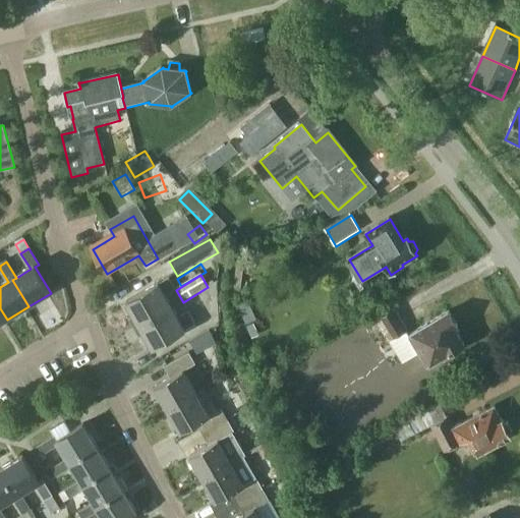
[(159,285),(126,303),(134,318),(129,321),(134,330),(172,308),(165,296),(176,290),(169,279),(159,285)]
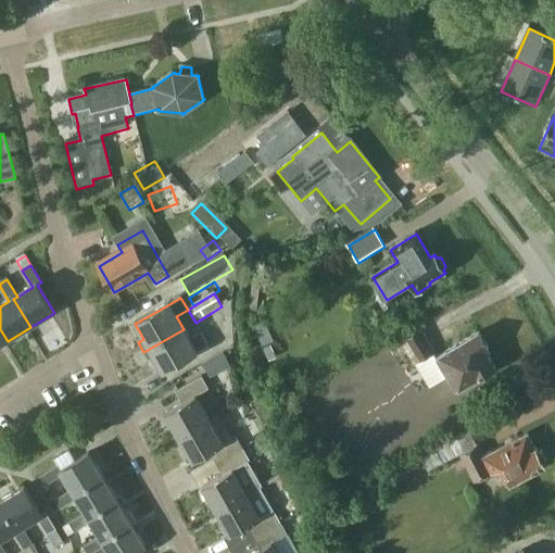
[(264,346),(274,341),(265,322),(254,327),(264,346)]
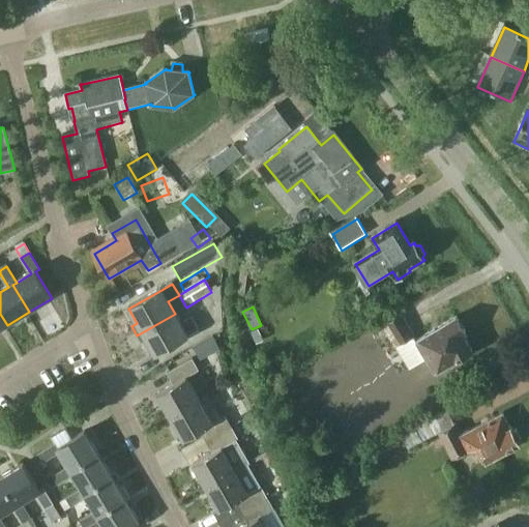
[(181,325),(175,314),(137,335),(142,345),(147,342),(156,356),(188,338),(188,337),(199,330),(192,319),(181,325)]
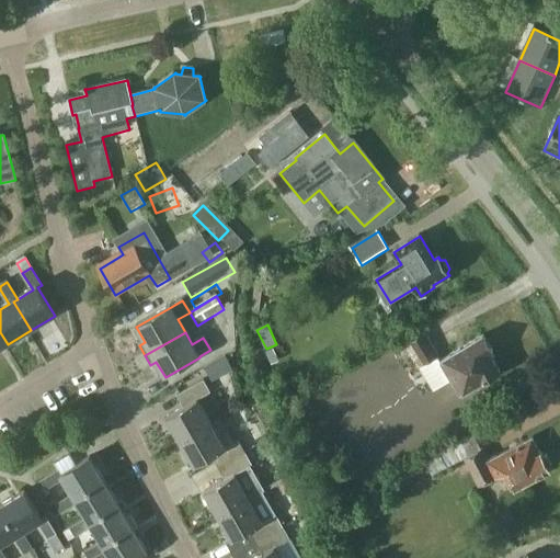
[(483,337),(441,362),(438,357),(440,357),(432,343),(425,333),(404,346),(419,369),(433,394),(453,382),(461,396),(481,384),(501,373),(490,355),(493,353),(483,337)]
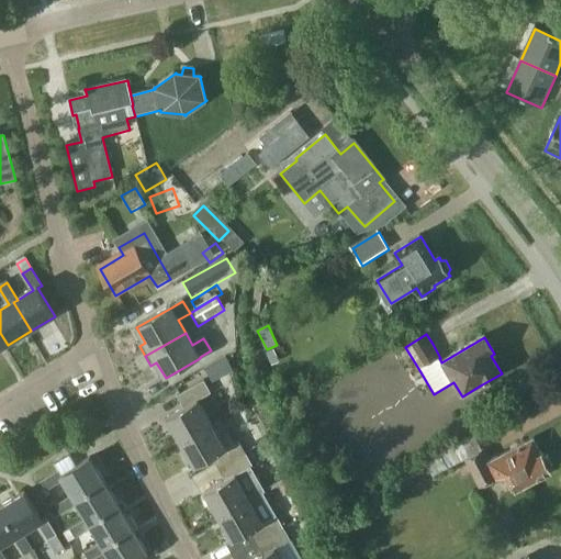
[(272,366),(280,362),(273,350),(267,354),(272,366)]
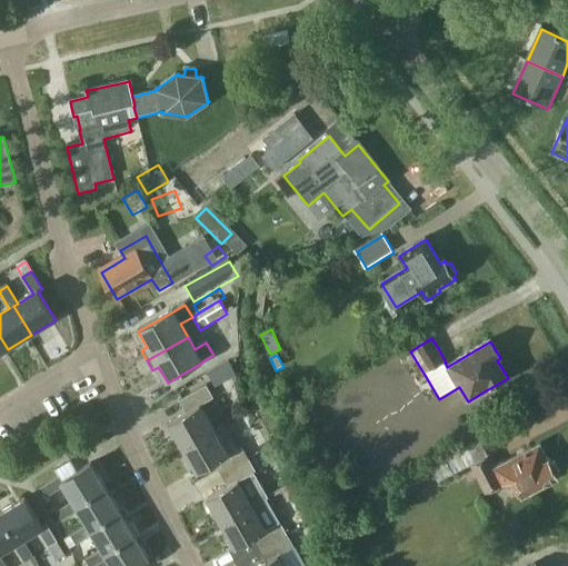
[(215,374),(222,387),(242,375),(235,361),(215,374)]
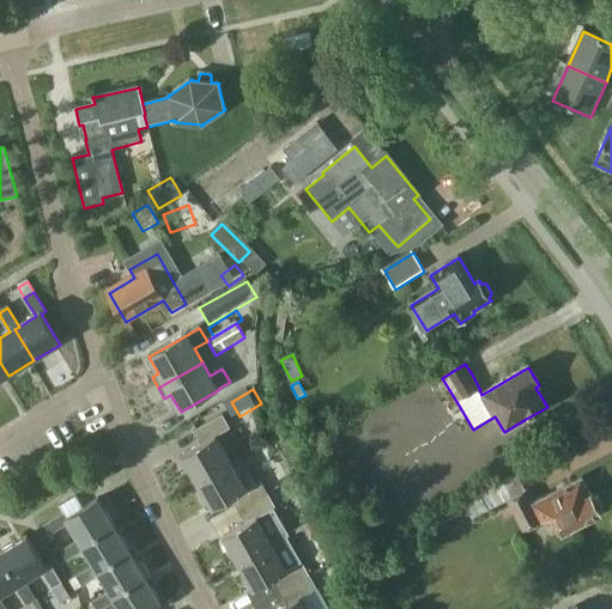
[(182,457),(198,483),(231,464),(216,438),(230,430),(223,416),(194,433),(201,446),(182,457)]
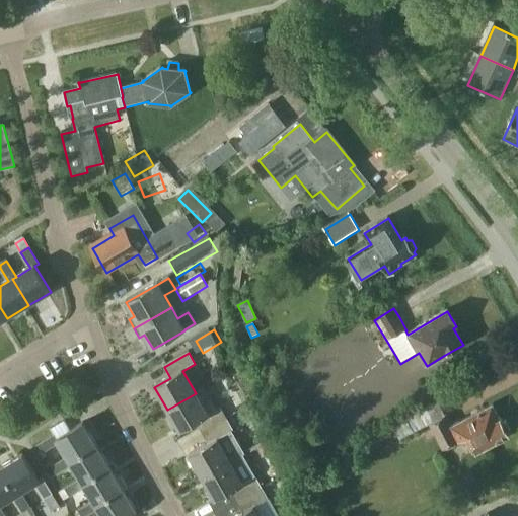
[(208,416),(196,393),(167,410),(180,432),(196,423),(202,434),(227,420),(220,409),(208,416)]
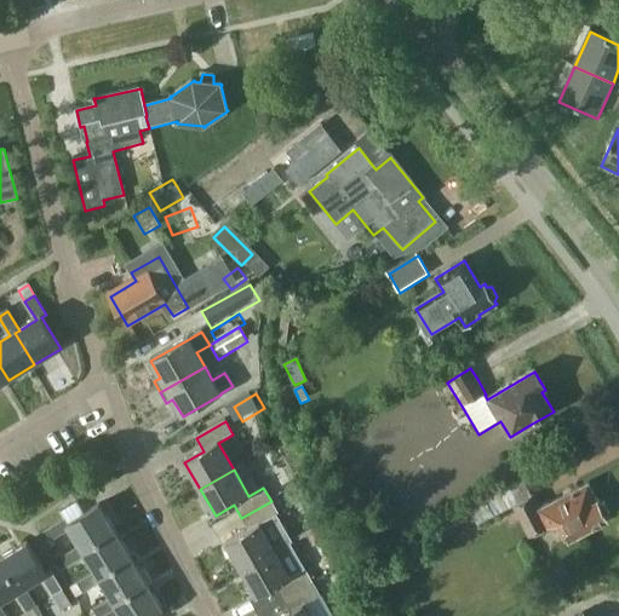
[(609,514),(605,504),(603,505),(599,502),(599,501),(597,501),(589,485),(539,511),(533,498),(514,507),(529,539),(560,523),(569,541),(608,520),(607,519),(609,514)]
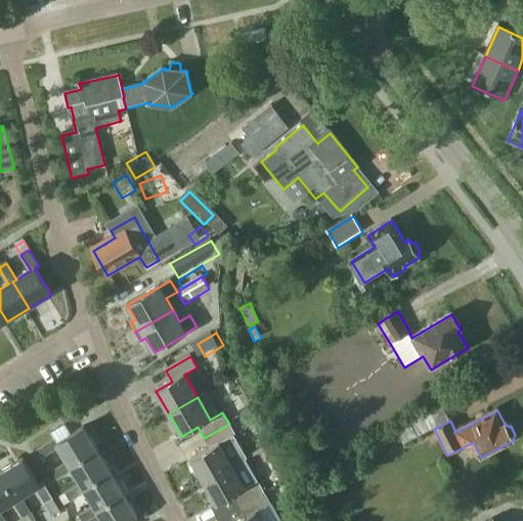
[(229,424),(204,438),(211,449),(191,460),(204,483),(232,467),(220,444),(235,435),(229,424)]
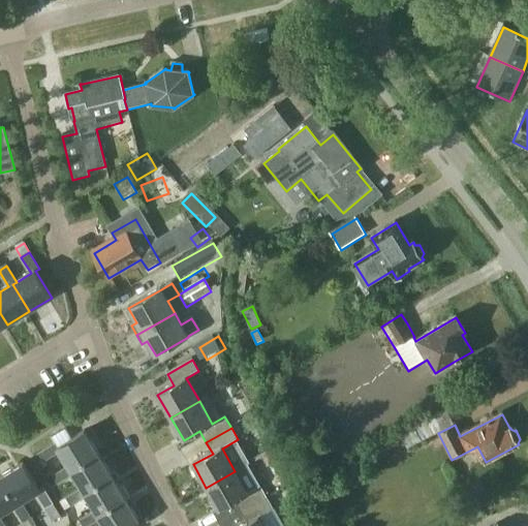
[(60,453),(68,467),(71,471),(98,455),(85,432),(58,449),(56,444),(39,455),(44,463),(60,453)]
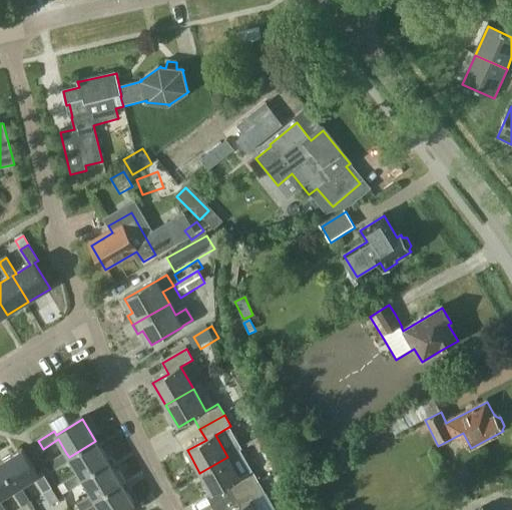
[(396,435),(389,420),(381,424),(388,439),(396,435)]
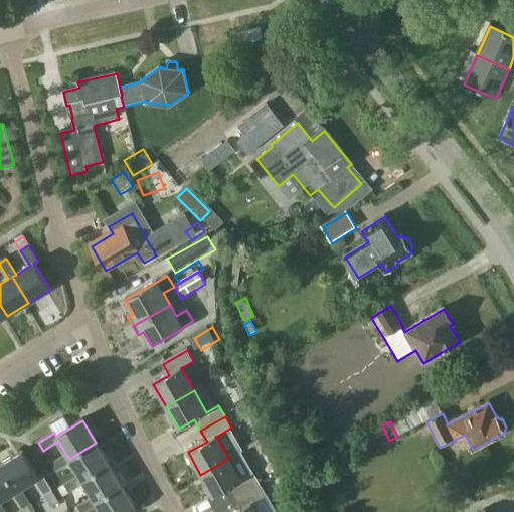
[(71,463),(79,477),(82,480),(109,464),(96,443),(69,459),(66,455),(51,464),(56,472),(71,463)]
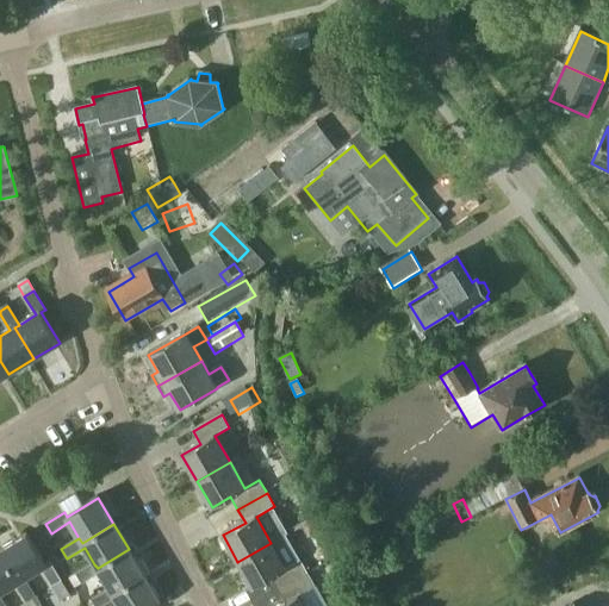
[(28,535),(1,551),(20,582),(25,579),(42,569),(53,587),(62,582),(50,563),(47,566),(28,535)]
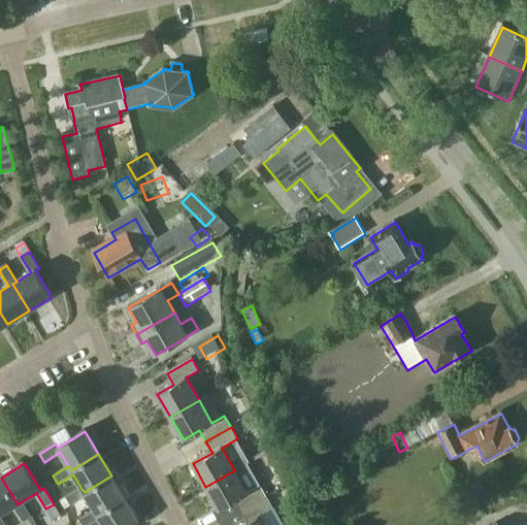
[(248,493),(234,470),(205,487),(219,510),(235,500),(241,512),(266,497),(260,486),(248,493)]
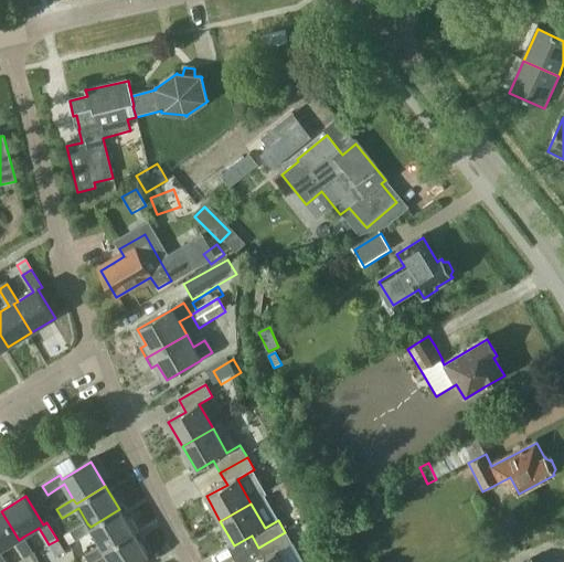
[(134,533),(119,509),(91,527),(87,523),(71,533),(76,542),(93,532),(103,547),(105,551),(134,533)]
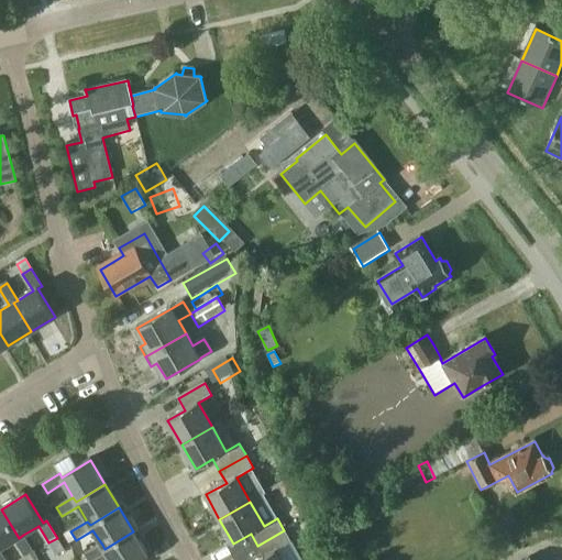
[(1,509),(0,509),(0,549),(14,540),(24,558),(33,552),(23,535),(19,538),(1,509)]
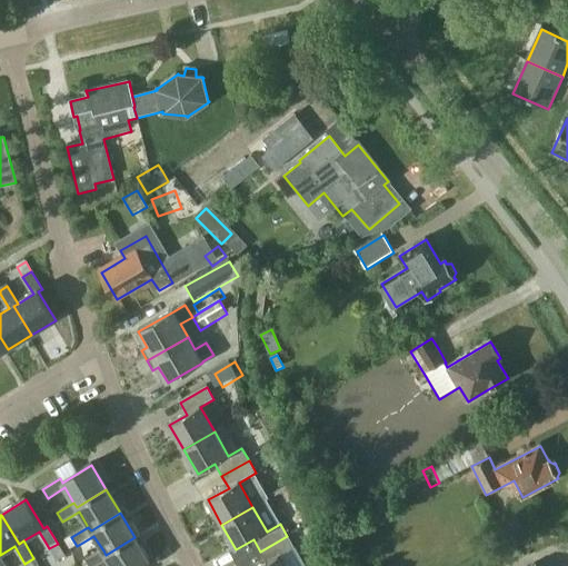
[(287,536),(260,552),(267,563),(262,565),(284,565),(279,557),(295,548),(287,536)]
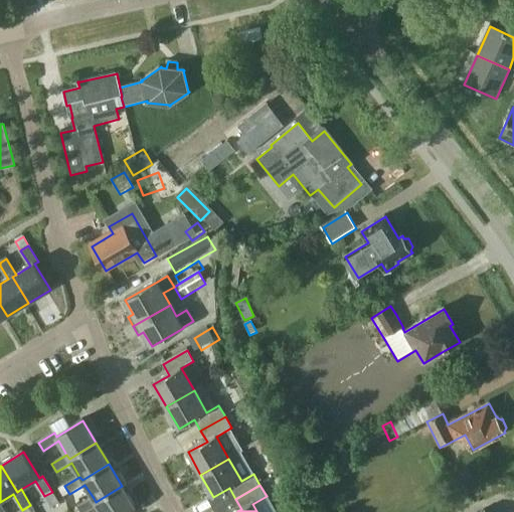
[(96,502),(94,498),(77,508),(79,511),(89,511),(98,506),(101,511),(132,511),(136,509),(122,486),(96,502)]
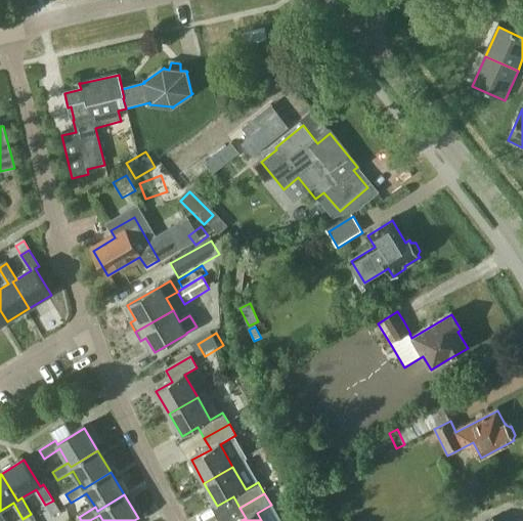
[(53,501),(45,505),(52,518),(60,513),(53,501)]
